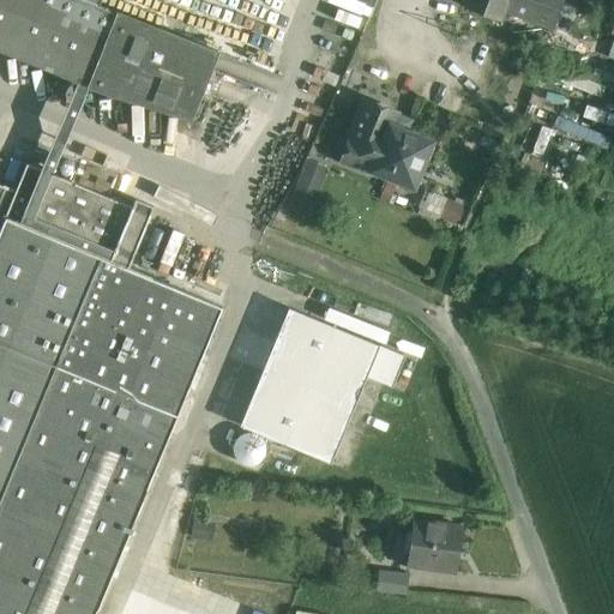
[(0,0),(0,49),(56,72),(74,79),(77,80),(88,85),(106,92),(191,119),(217,52),(170,32),(96,2),(89,0),(0,0)]
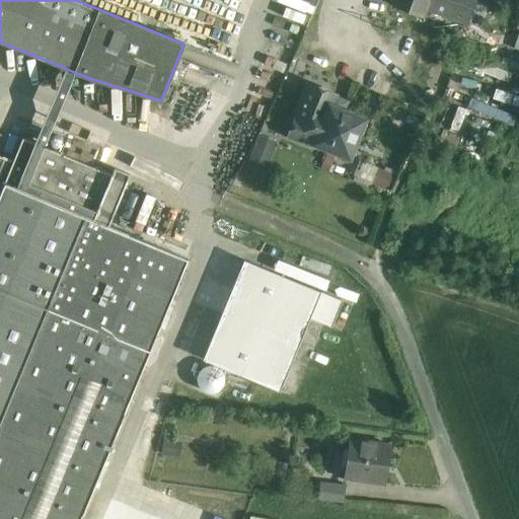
[(81,0),(81,2),(144,27),(152,9),(133,1),(133,0),(81,0)]
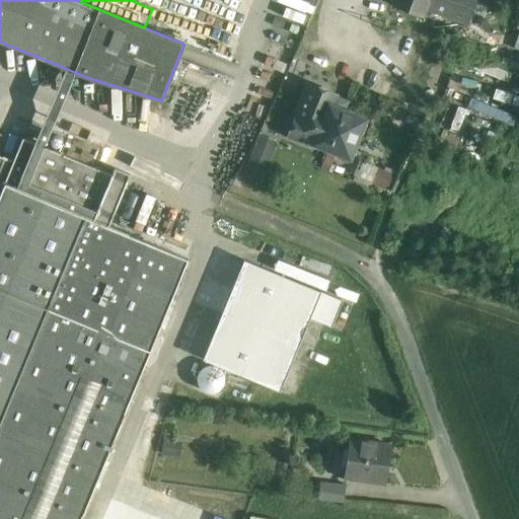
[(187,0),(187,4),(215,13),(219,0),(187,0)]
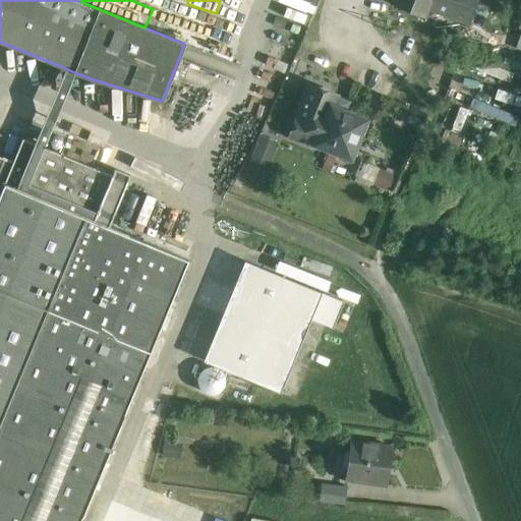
[(395,0),(394,6),(423,17),(426,9),(436,13),(441,0),(395,0)]
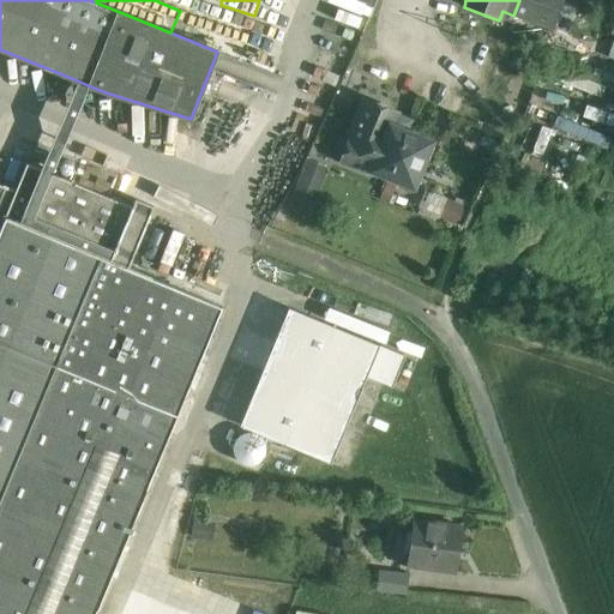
[(563,0),(519,0),(513,16),(552,30),(563,0)]
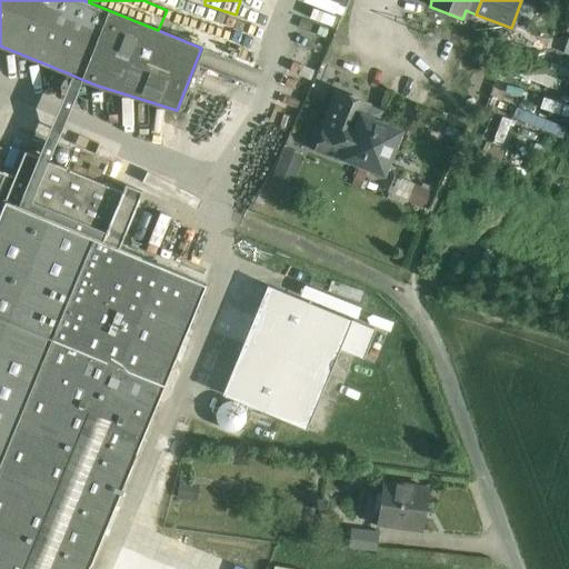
[(16,57),(12,66),(36,76),(39,66),(16,57)]
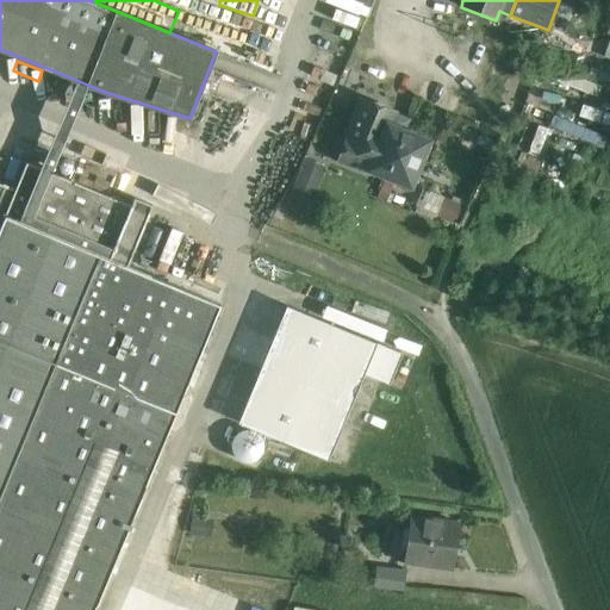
[(74,79),(56,72),(49,89),(67,97),(74,79)]
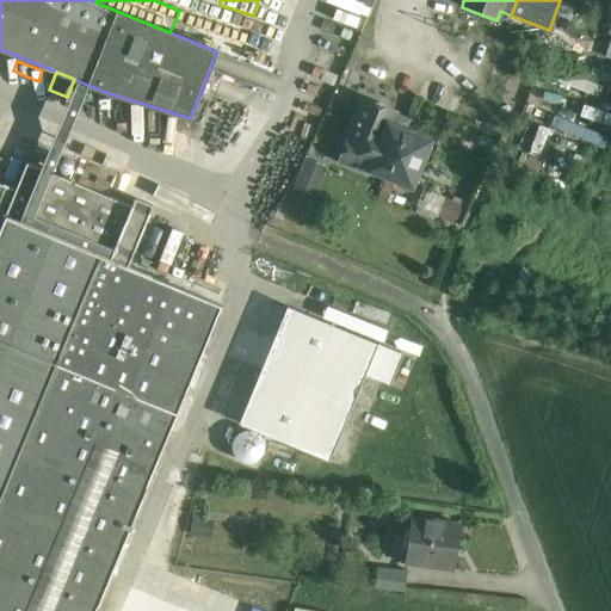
[(130,205),(51,173),(87,85),(76,80),(48,149),(50,152),(51,155),(51,159),(50,162),(48,165),(44,166),(41,166),(39,168),(26,162),(14,190),(2,184),(2,185),(0,184),(0,610),(93,610),(220,304),(127,266),(152,205),(134,198),(130,205)]
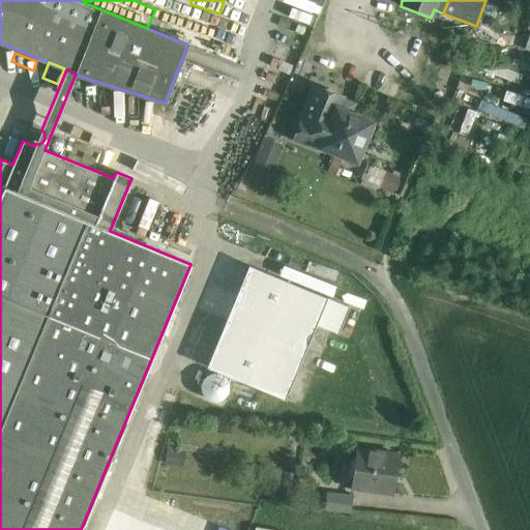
[(342,97),(314,87),(301,119),(300,119),(293,138),(321,148),(322,146),(356,159),(371,122),(349,113),(352,105),(341,99),(342,97)]
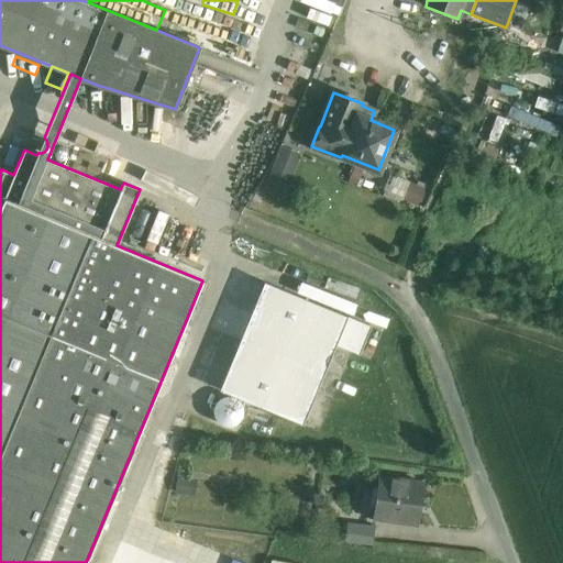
[(508,113),(551,133),(555,123),(512,103),(508,113)]
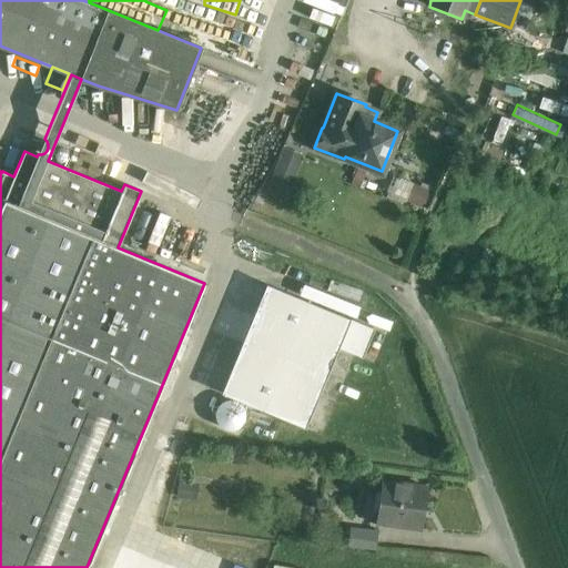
[(80,138),(80,133),(80,130),(78,128),(74,125),(71,125),(68,125),(66,128),(63,131),(62,134),(63,138),(66,140),(68,142),(72,143),(75,142),(78,140),(80,138)]
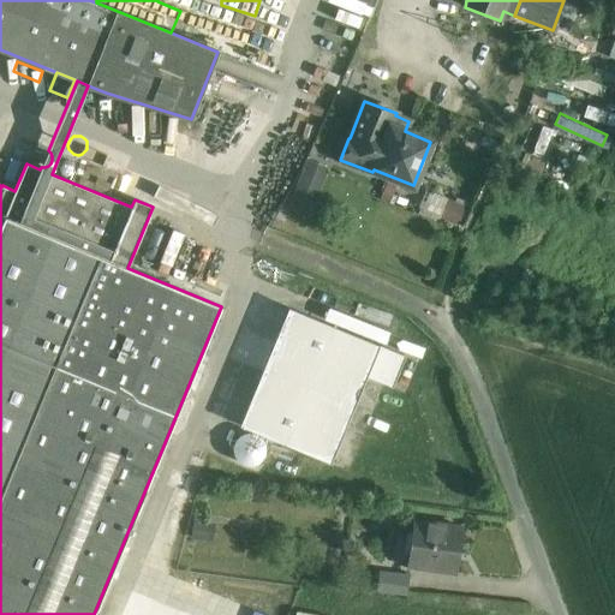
[(23,150),(23,147),(23,143),(21,139),(17,137),(13,137),(10,138),(7,139),(5,143),(4,147),(5,150),(7,154),(10,155),(15,156),(18,155),(21,153),(23,150)]
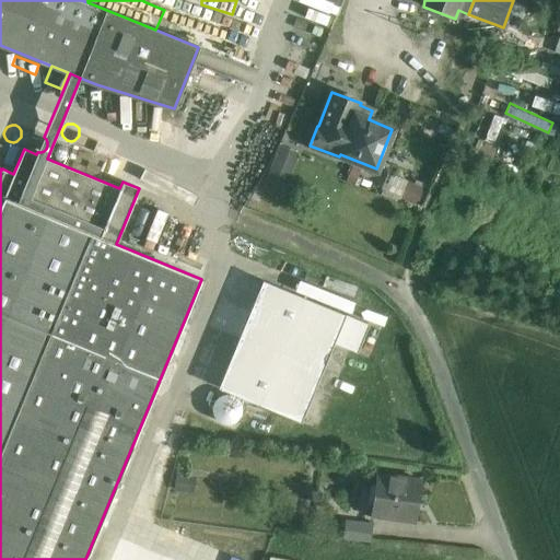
[(34,151),(37,152),(44,137),(41,135),(37,135),(34,137),(32,139),(30,142),(30,146),(32,149),(34,151)]
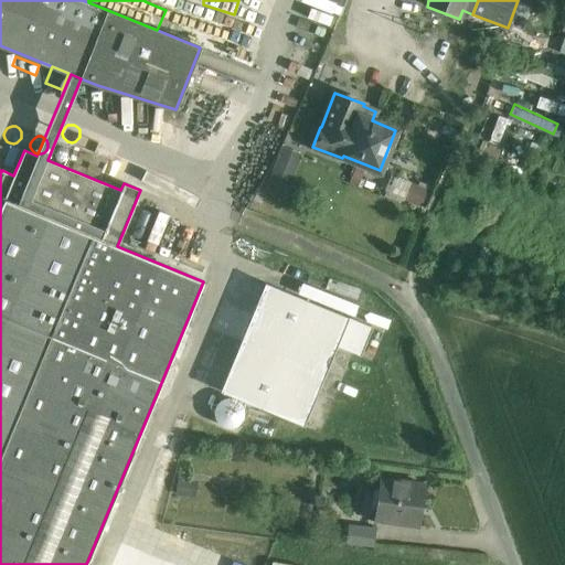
[(46,140),(44,138),(38,153),(41,153),(44,152),(46,150),(48,147),(48,144),(46,140)]
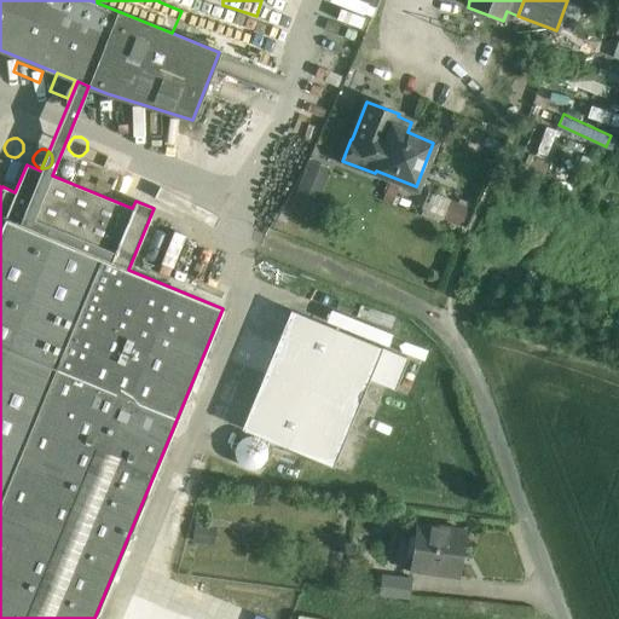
[(76,173),(76,169),(76,166),(74,162),(70,161),(67,160),(63,161),(61,162),(58,166),(57,169),(58,173),(61,177),(63,178),(67,179),(70,178),(74,175),(76,173)]
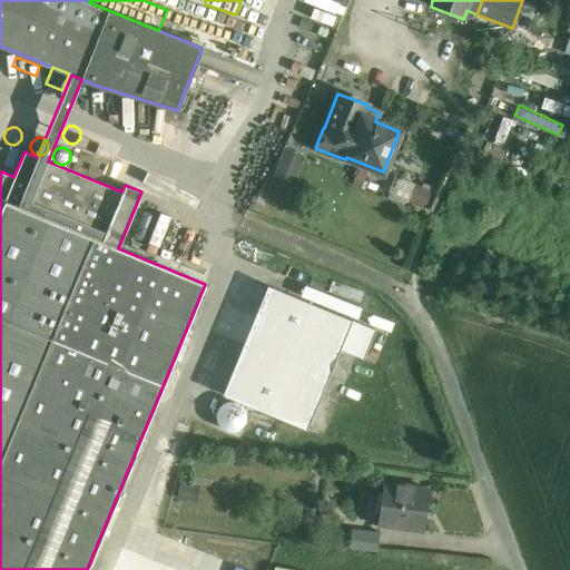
[(16,164),(16,160),(15,156),(13,154),(10,151),(7,150),(3,151),(0,153),(0,166),(0,167),(3,168),(7,169),(10,168),(13,167),(16,164)]
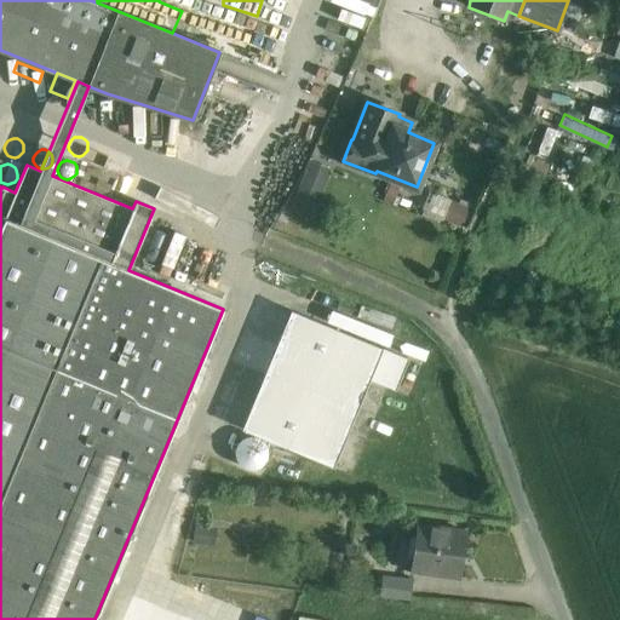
[(97,181),(98,177),(97,173),(95,171),(92,168),(89,167),(85,168),(81,171),(79,173),(79,177),(79,181),(81,184),(85,187),(89,187),(92,187),(95,184),(97,181)]
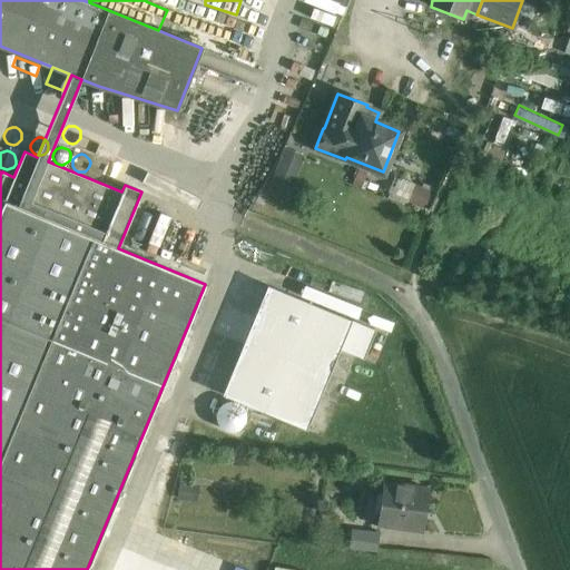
[(108,174),(108,170),(108,167),(106,164),(102,163),(99,161),(96,163),(94,165),(91,167),(90,170),(91,174),(94,177),(96,178),(99,179),(102,178),(106,177),(108,174)]
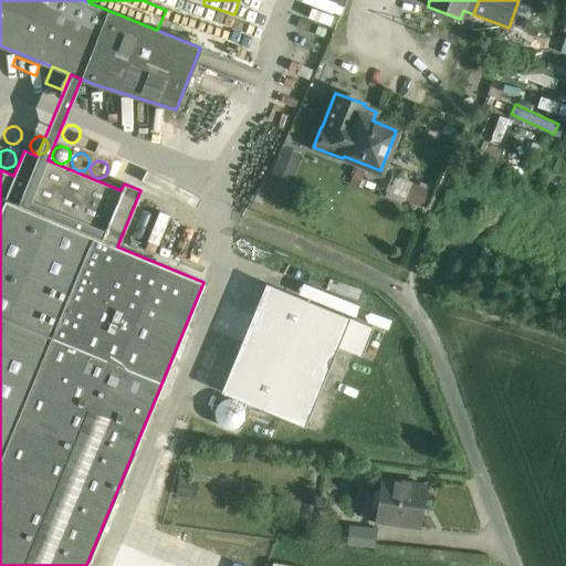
[(145,179),(146,177),(145,174),(144,170),(140,169),(137,168),(135,169),(132,171),(130,174),(129,177),(130,180),(132,182),(135,185),(138,185),(142,184),(144,182),(145,179)]
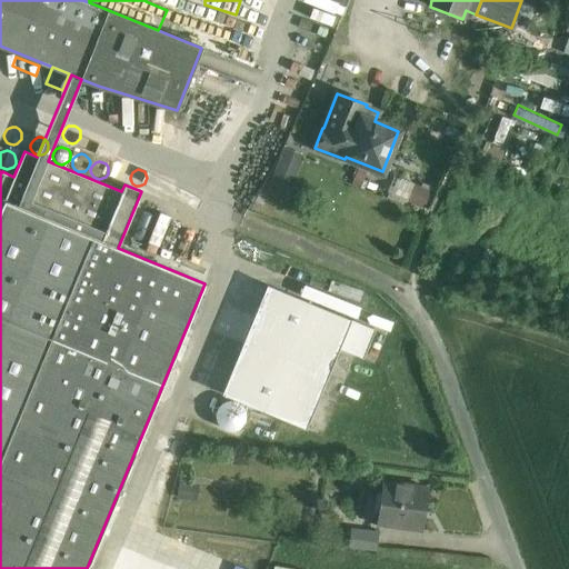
[(167,189),(168,187),(167,183),(166,180),(162,179),(159,178),(157,179),(153,180),(152,183),(151,187),(152,190),(153,192),(157,193),(160,195),(162,193),(166,192),(167,189)]
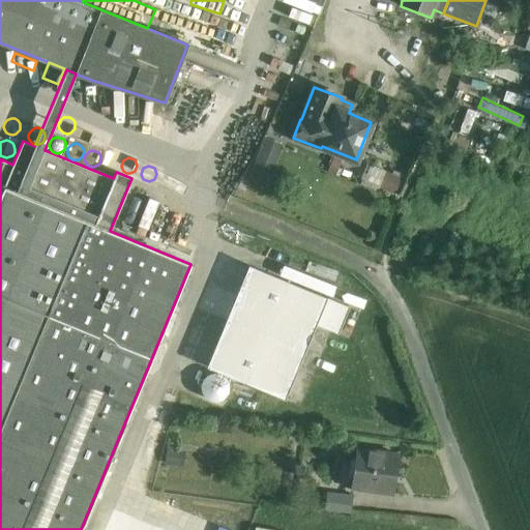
[(394,190),(400,173),(385,169),(379,185),(394,190)]
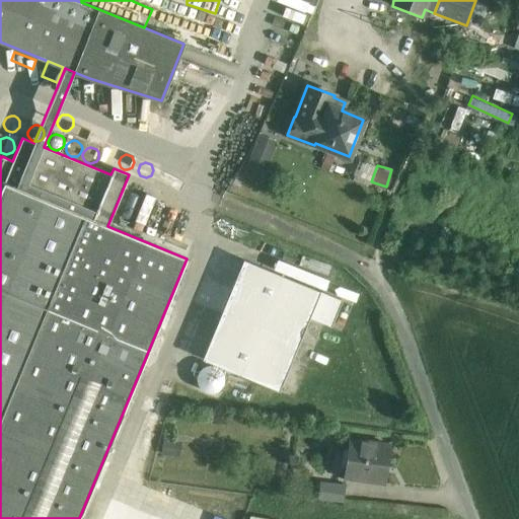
[(243,260),(202,359),(279,390),(309,317),(331,326),(342,300),(243,260)]
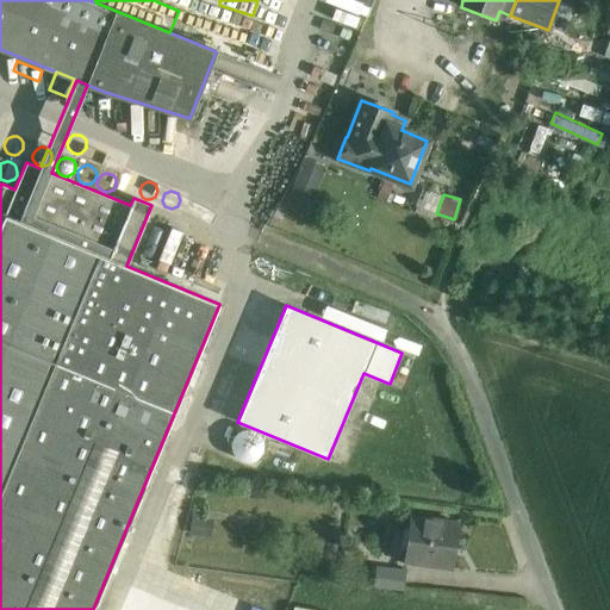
[(186,397),(174,425),(180,428),(192,399),(186,397)]
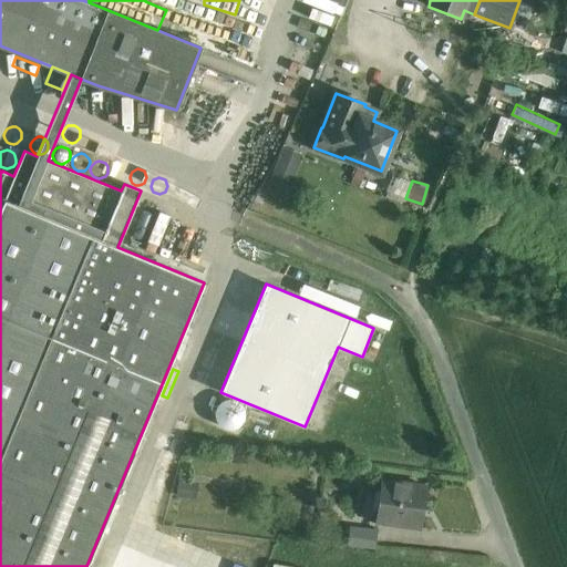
[(157,441),(156,443),(157,445),(158,447),(161,450),(164,450),(166,449),(168,447),(169,445),(171,443),(169,441),(168,439),(166,436),(163,436),(161,437),(158,439),(157,441)]
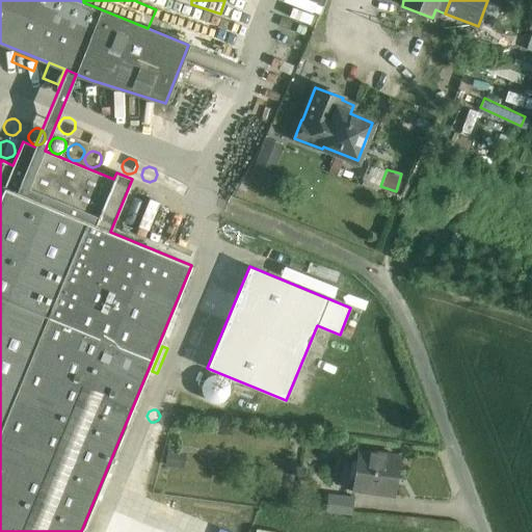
[(399,457),(357,451),(352,489),(353,489),(393,495),(393,496),(394,496),(399,457)]
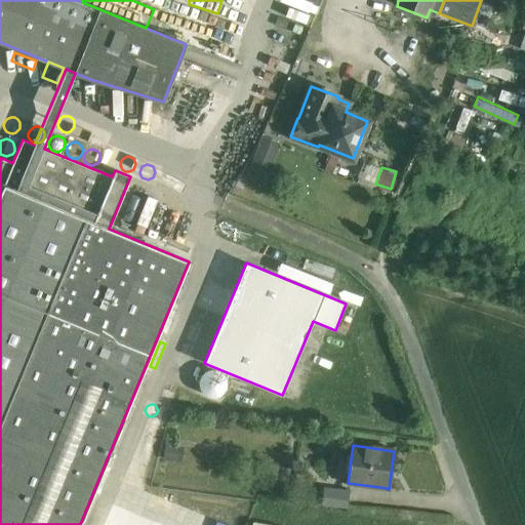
[(349,492),(324,489),(322,503),(347,507),(349,492)]
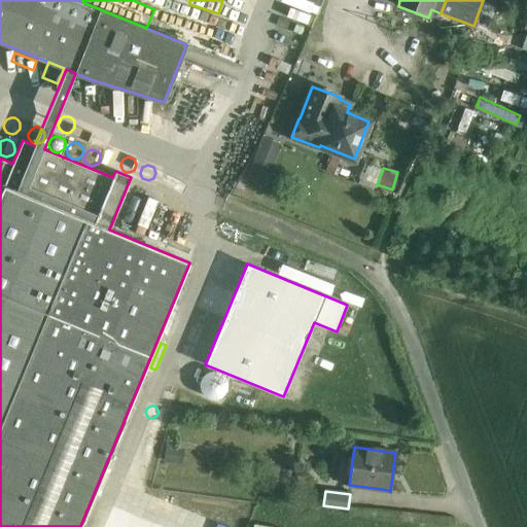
[(212,526),(215,520),(187,512),(182,526),(212,526)]
